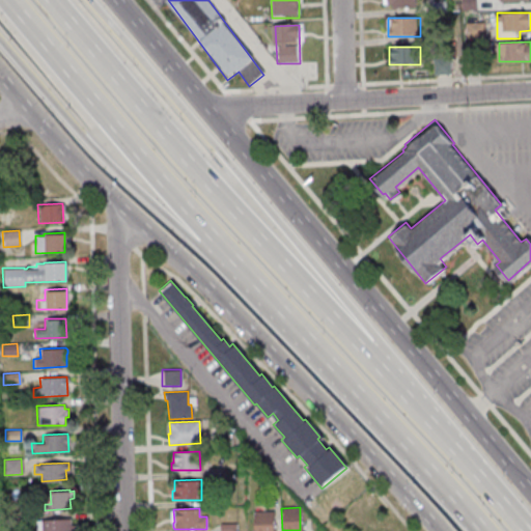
[(253,530),(253,512),(272,511),(273,530),(253,530)]
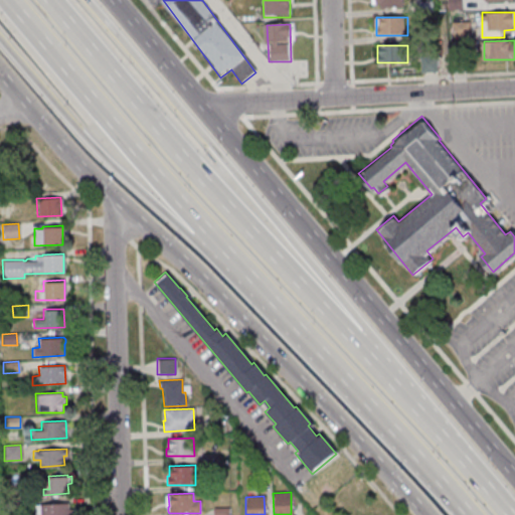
[(19,501),(20,512),(4,513),(4,502),(19,501)]
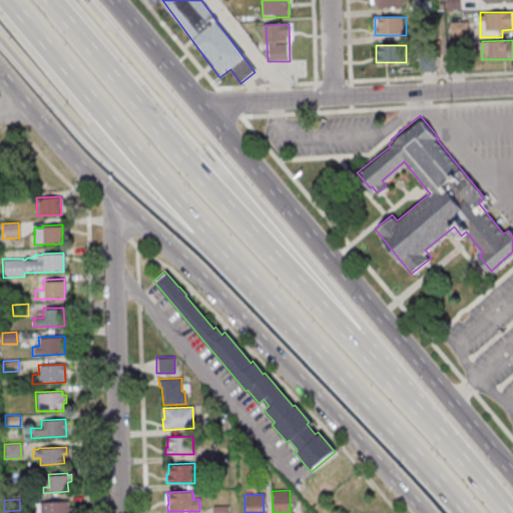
[(34,512),(34,503),(38,503),(38,502),(66,501),(67,507),(72,507),(72,512),(34,512)]
